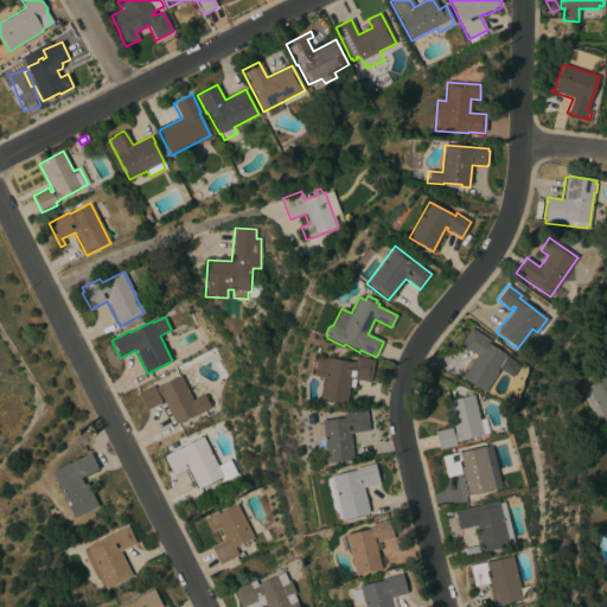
[(491,340),(489,344),(508,357),(506,357),(519,365),(512,377),(499,369),(485,393),(461,378),(475,356),(460,345),(471,328),(491,340)]
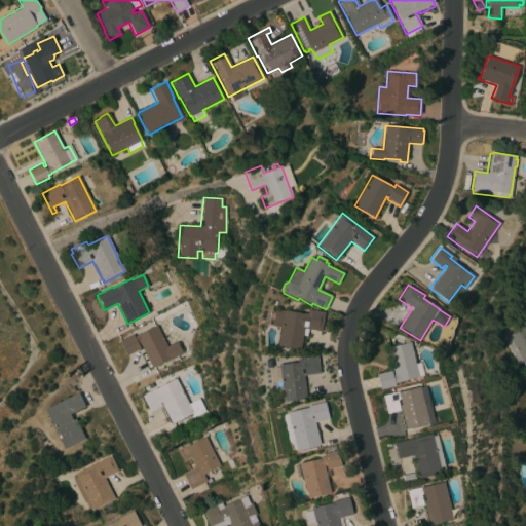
[(300,349),(277,345),(280,327),(271,325),(274,310),(284,311),(284,310),(304,313),(307,313),(308,309),(324,312),(321,332),(304,329),(302,335),(300,349)]
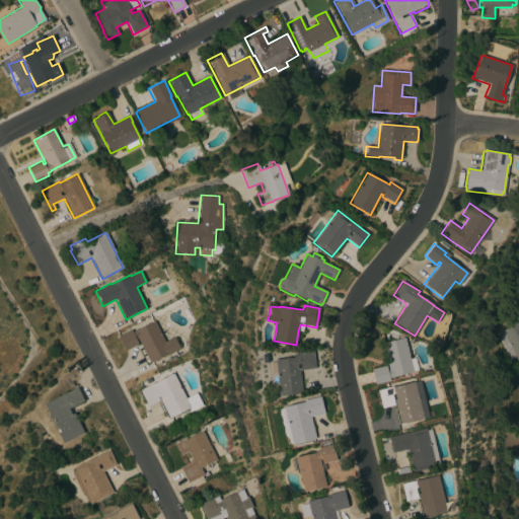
[(518,365),(515,357),(511,360),(496,335),(518,320),(518,318),(518,317),(518,365)]
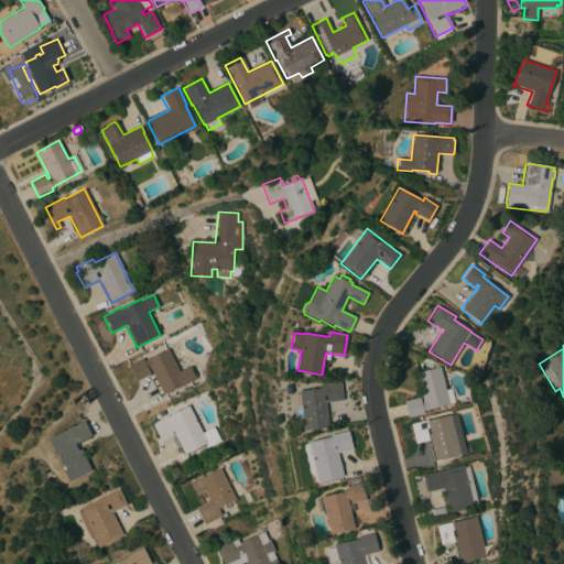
[(180,371),(190,367),(195,379),(184,384),(183,383),(163,394),(150,369),(148,370),(150,375),(137,381),(128,366),(142,358),(143,360),(148,359),(167,349),(180,371)]
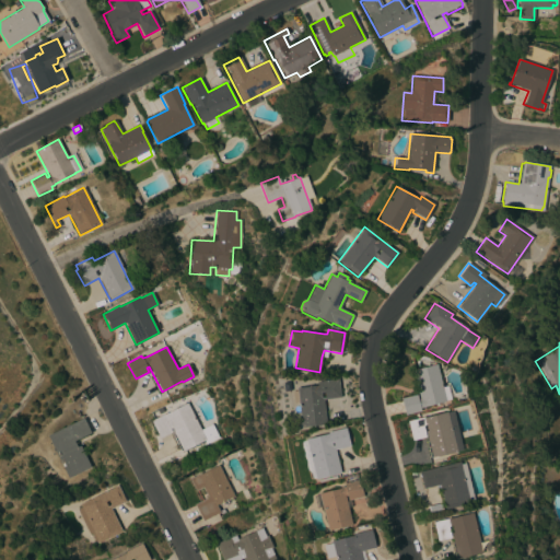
[(445,400),(445,401),(423,407),(420,408),(420,411),(405,415),(400,398),(417,395),(410,371),(430,365),(430,364),(434,363),(434,364),(435,364),(445,400)]
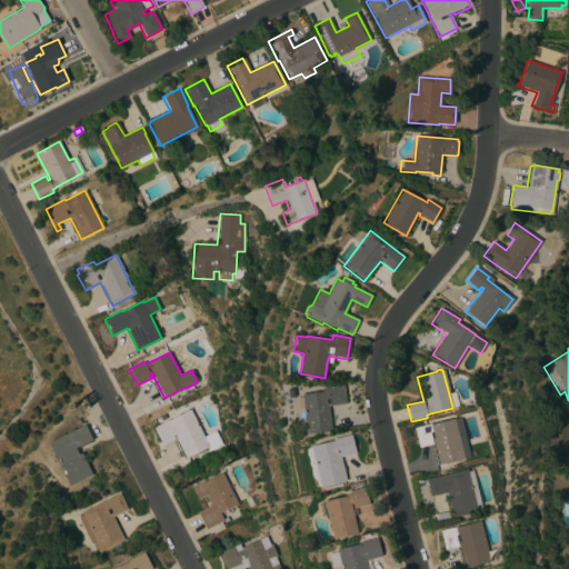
[(322,392),(321,388),(343,385),(346,405),(327,407),(330,431),(306,435),(301,395),(322,392)]
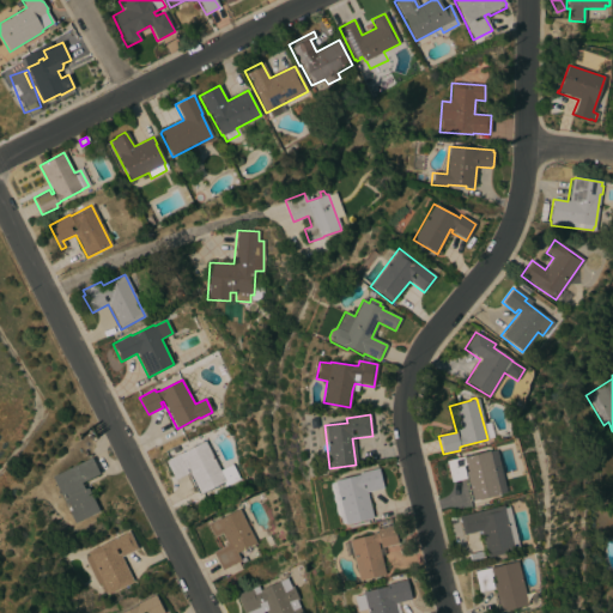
[(164,461),(182,451),(182,453),(205,441),(225,481),(199,495),(188,473),(175,480),(164,461)]
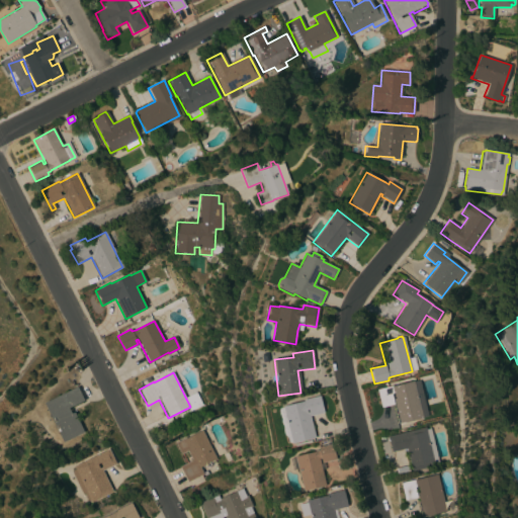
[(414,381),(419,380),(427,416),(422,417),(422,418),(404,423),(404,422),(400,423),(394,400),(395,400),(394,394),(390,395),(393,405),(381,408),(376,390),(393,385),(393,386),(413,381),(414,381)]
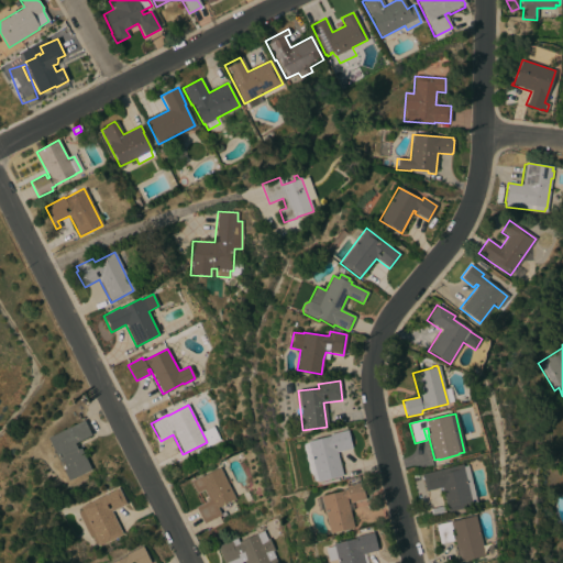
[(90,470),(67,481),(63,471),(66,468),(63,462),(59,463),(47,438),(84,420),(90,435),(74,443),(77,450),(80,448),(90,470)]
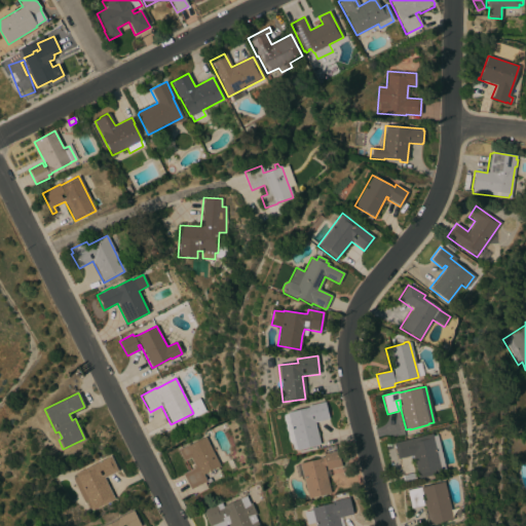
[(287,413),(307,408),(307,406),(325,402),(329,419),(314,422),(320,445),(296,450),(287,413)]
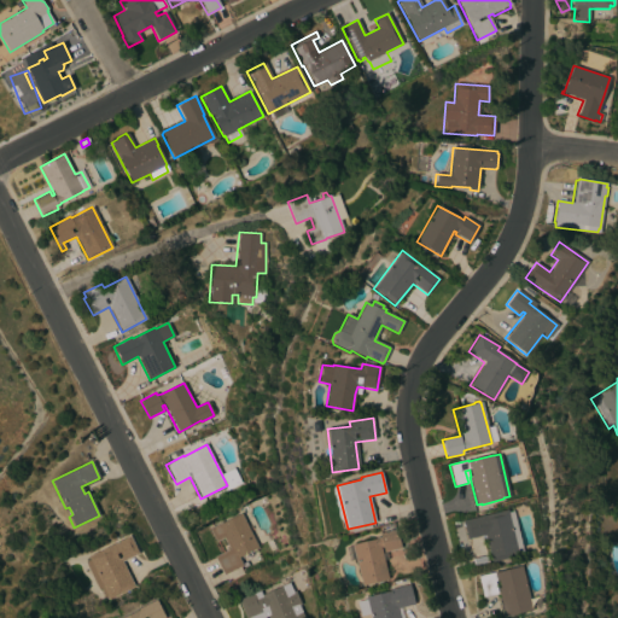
[(523,552),(517,553),(518,555),(491,563),(484,535),(467,540),(462,520),(507,509),(508,512),(513,511),(523,552)]
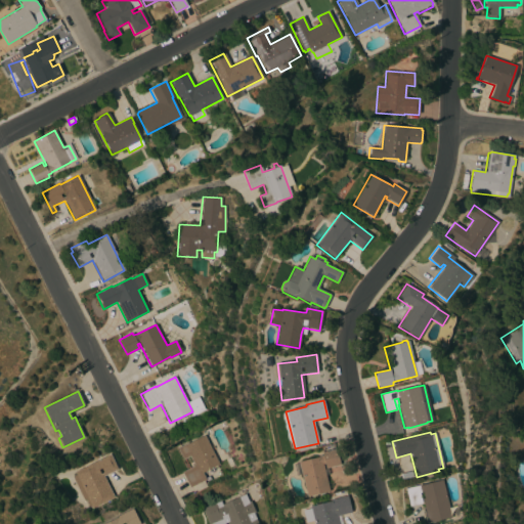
[(218,465),(203,473),(205,477),(208,476),(210,479),(206,481),(206,480),(189,488),(181,472),(193,466),(189,456),(182,460),(177,448),(187,443),(187,444),(204,435),(218,465)]
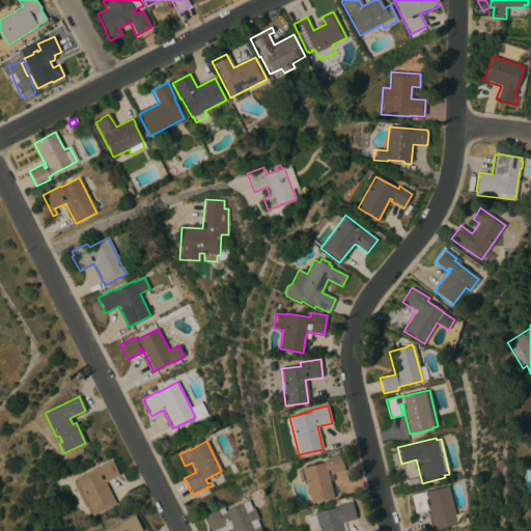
[(302,469),(323,464),(323,463),(326,462),(326,458),(340,455),(344,471),(330,475),(329,470),(327,471),(333,498),(310,503),(302,469)]
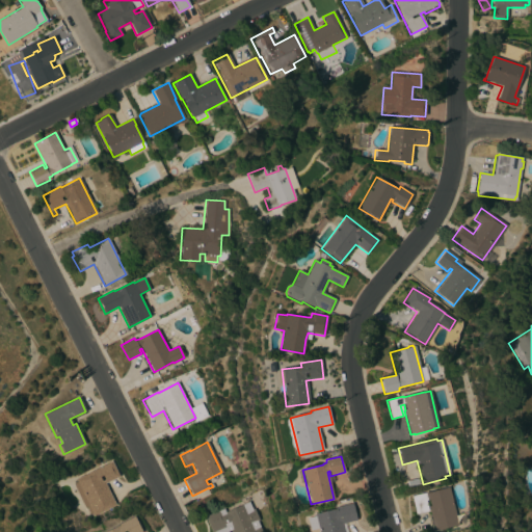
[(94,515),(92,513),(90,514),(86,507),(84,508),(73,484),(77,482),(75,479),(111,461),(118,477),(105,483),(115,505),(94,515)]
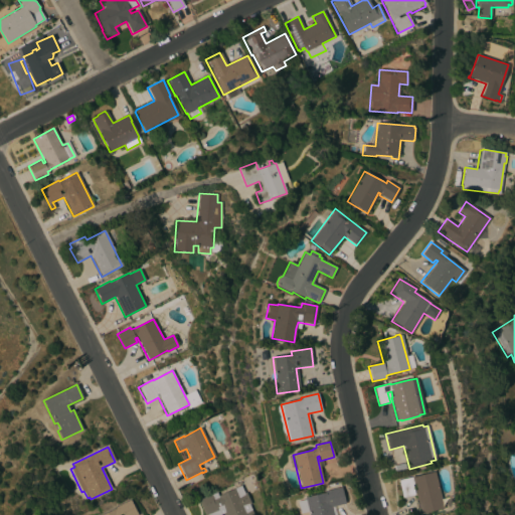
[(229,458),(225,460),(221,452),(225,450),(229,458)]
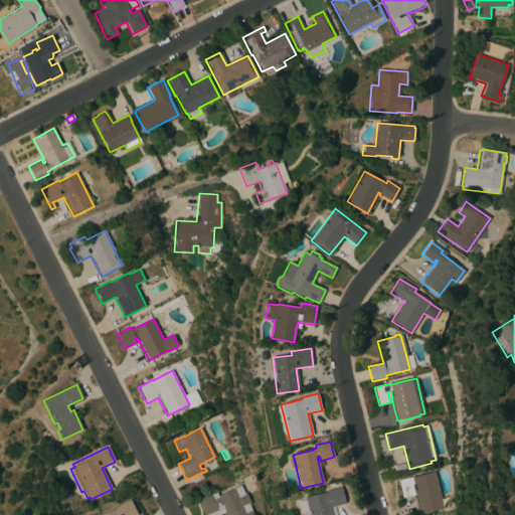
[(414,491),(415,490),(414,484),(411,485),(413,495),(402,498),(397,481),(435,472),(444,508),(420,514),(414,491)]
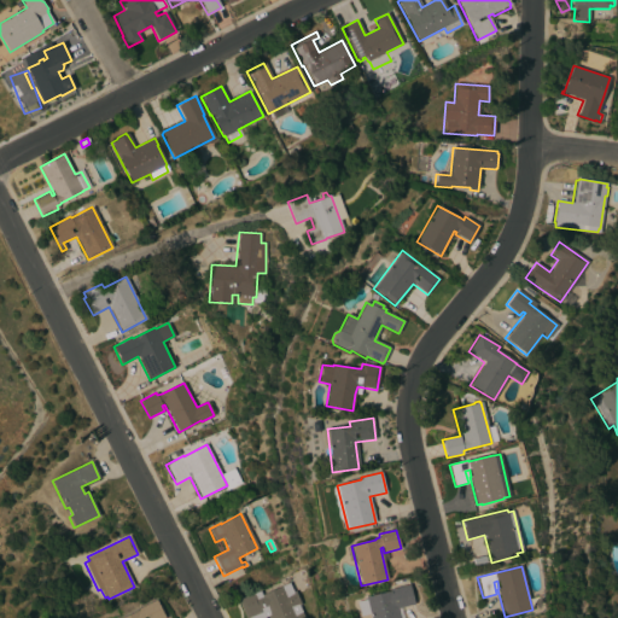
[(258,592),(261,595),(289,583),(292,592),(295,592),(301,605),(298,605),(303,616),(303,617),(269,617),(268,616),(264,617),(245,617),(238,600),(258,592)]
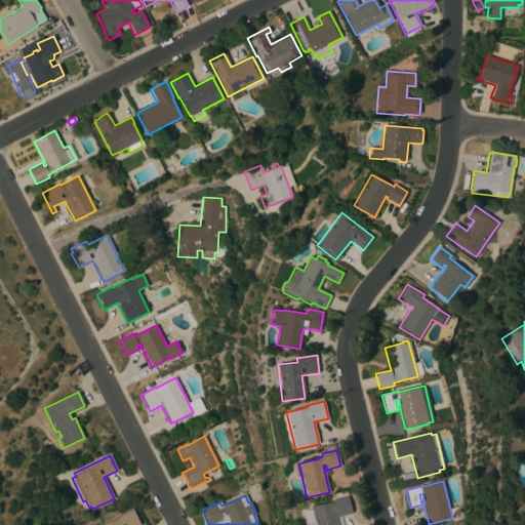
[(337,517),(338,524),(314,524),(314,522),(306,524),(303,512),(311,510),(310,508),(331,502),(331,500),(348,496),(352,514),(340,516),(340,517),(337,517)]
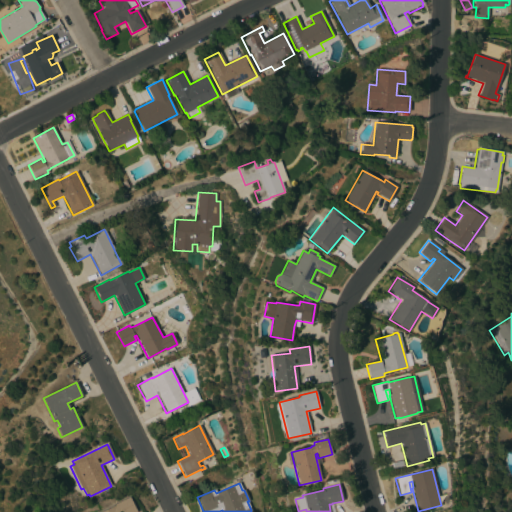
[(101,511),(115,505),(114,504),(129,497),(136,511),(101,511)]
